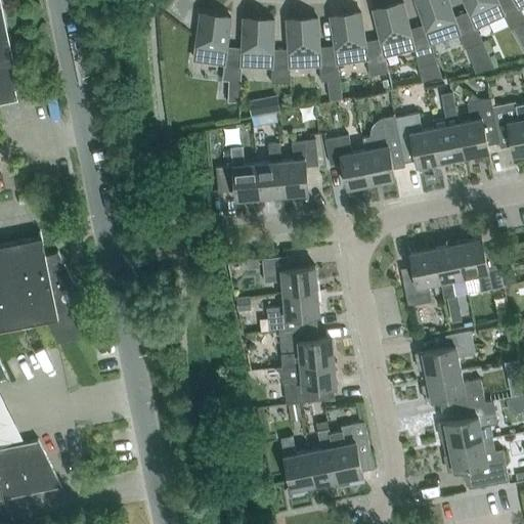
[(416,0),(431,43),(460,33),(448,0),(416,0)]
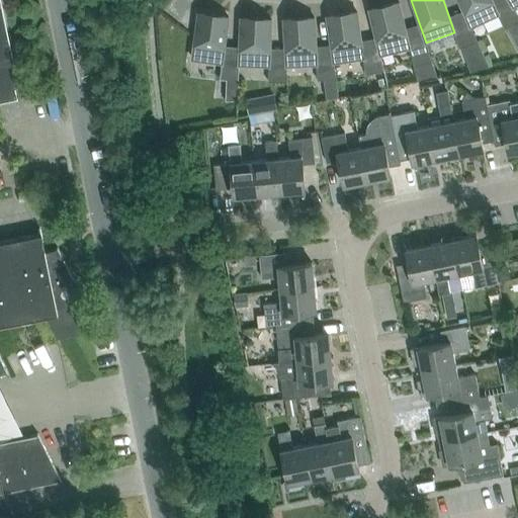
[(457,0),(470,26),(471,26),(499,14),(492,0),(457,0)]
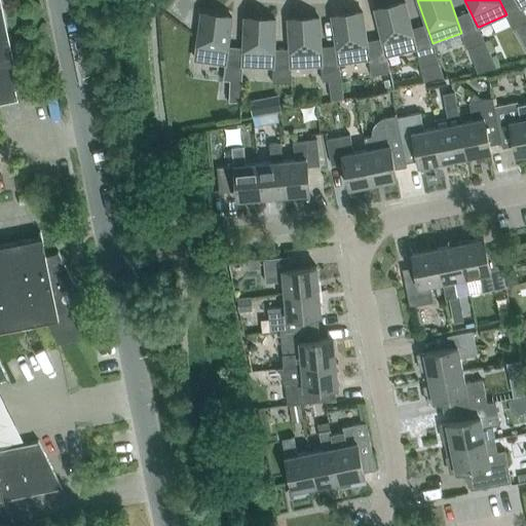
[(406,2),(375,9),(383,38),(386,55),(417,47),(406,2)]
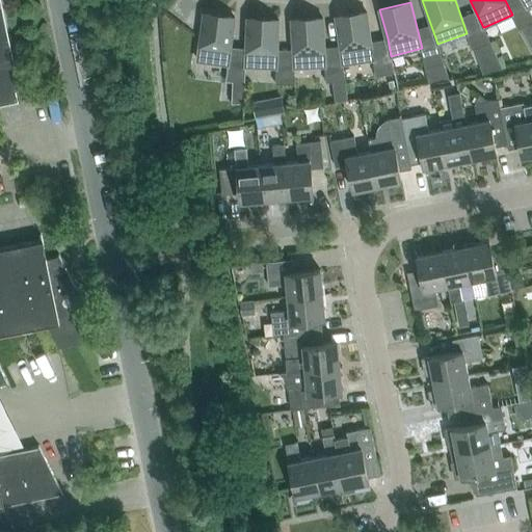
[(519,29),(531,22),(531,15),(530,10),(513,19),(519,29)]
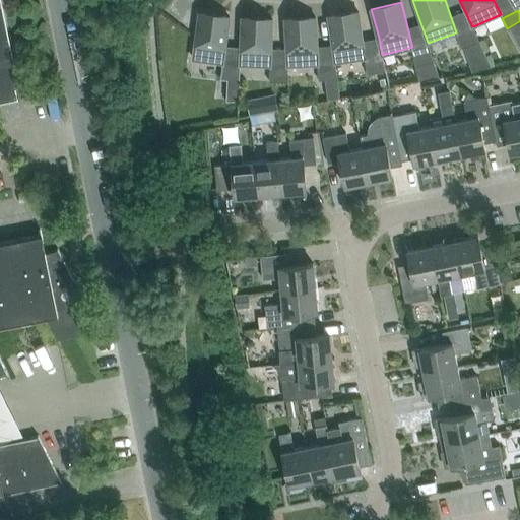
[(365,58),(367,74),(386,70),(382,55),(379,38),(364,41),(359,12),(328,16),(332,45),(335,62),(365,58)]
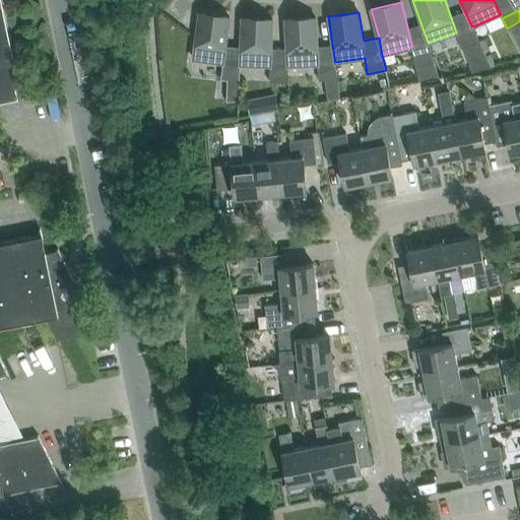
[(230,17),(199,13),(192,59),(223,63),(230,17)]
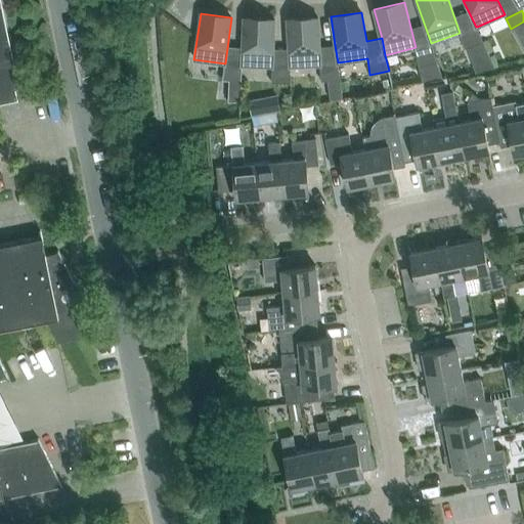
[(0,98),(15,95),(16,99),(17,99),(0,17),(0,98)]
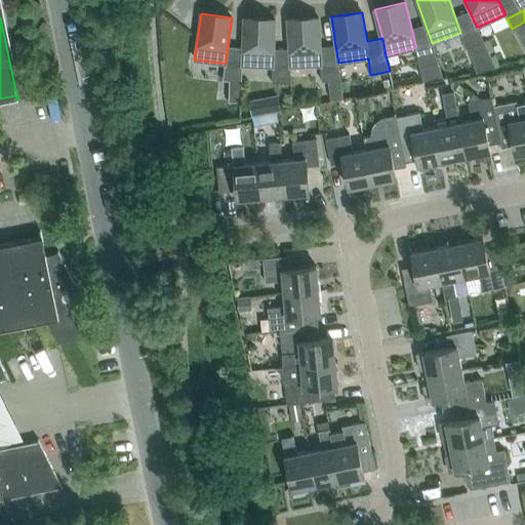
[(338,63),(335,45),(320,47),(319,17),(287,19),(290,67),(320,65),(321,81),(328,80),(340,79),(338,63)]
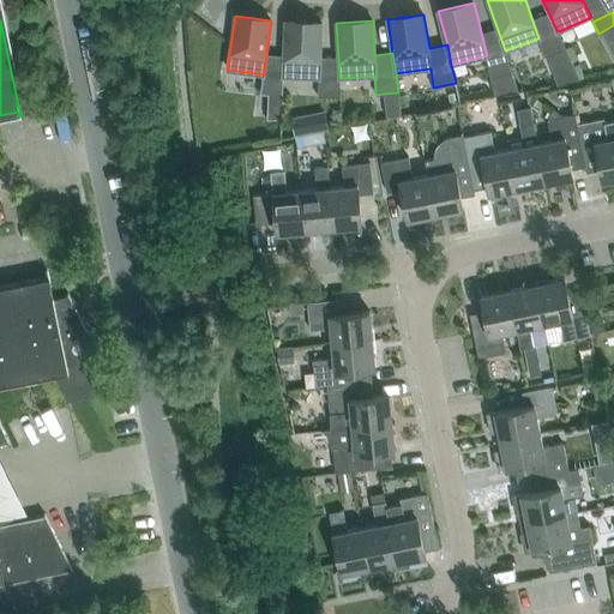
[(321,23),(286,22),(283,76),(319,77),(321,23)]
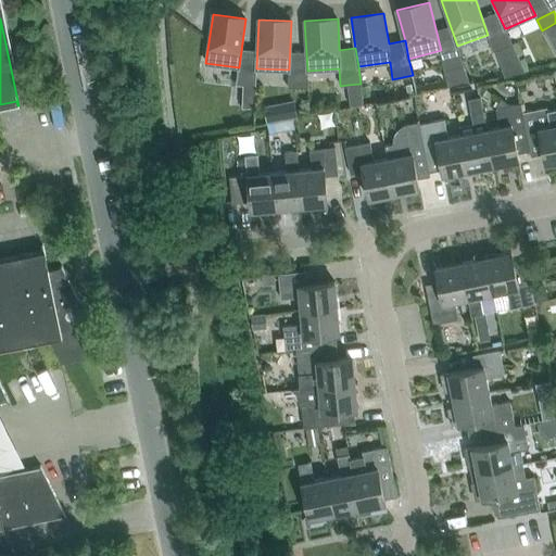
[(512,45),(506,28),(505,28),(488,35),(493,51),(512,45)]
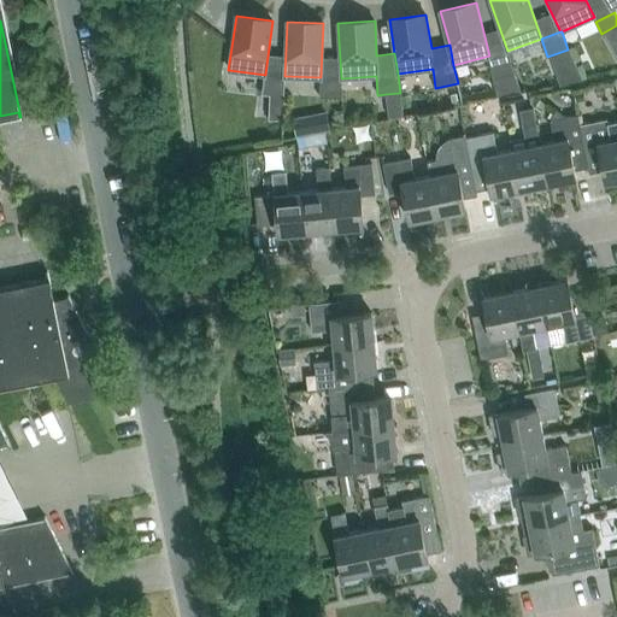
[(509,56),(489,62),(493,78),(515,74),(509,56)]
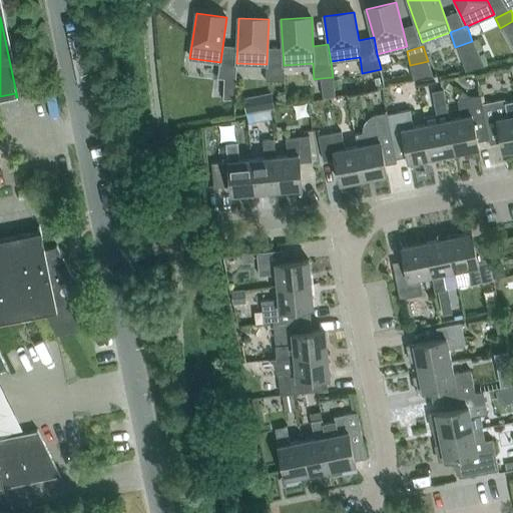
[(236,79),(236,68),(219,67),(217,78),(236,79)]
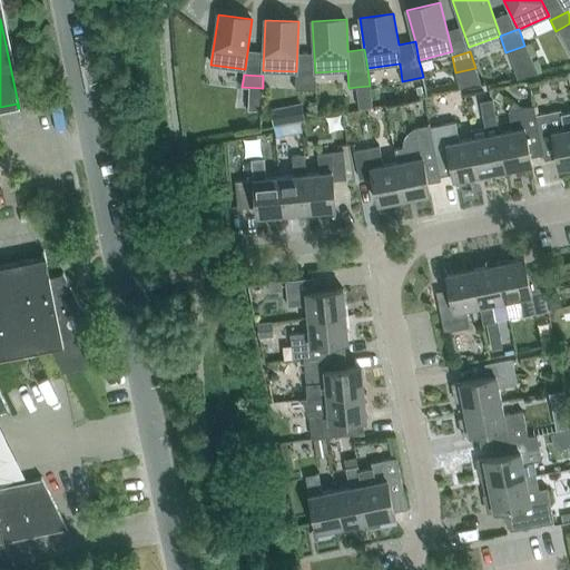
[(295,90),(316,90),(316,77),(295,77),(295,90)]
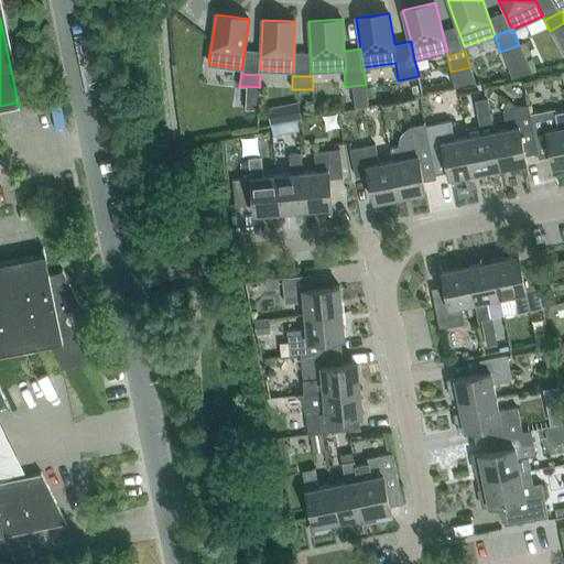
[(524,83),(527,93),(534,91),(533,80),(524,83)]
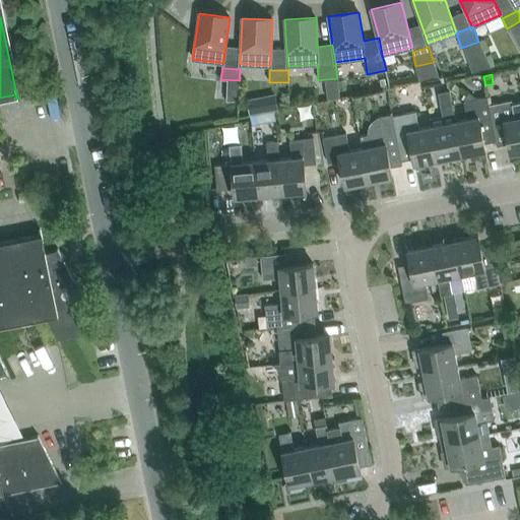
[(430,119),(431,127),(438,160),(462,155),(455,122),(449,92),(438,94),(443,117),(430,119)]
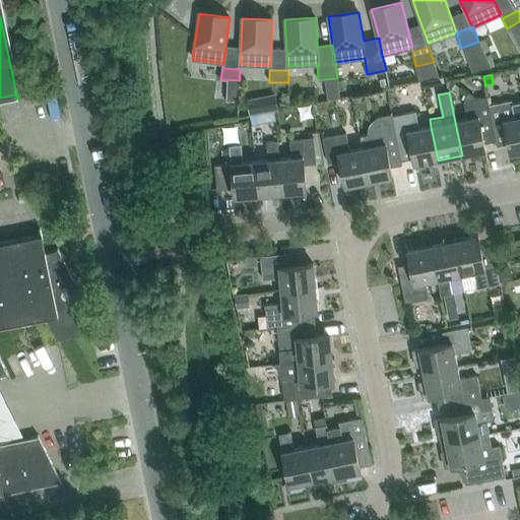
[(261,96),(265,112),(278,110),(275,93),(261,96)]
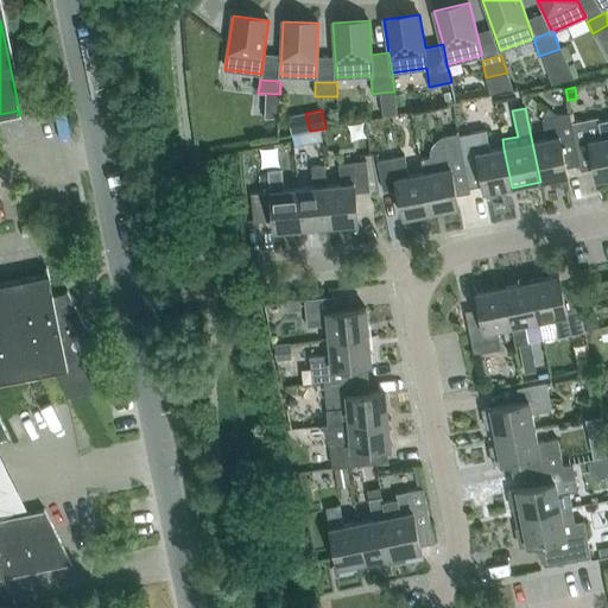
[(577,153),(570,124),(569,115),(543,120),(546,140),(532,143),(540,182),(568,177),(565,169),(580,166),(577,153)]
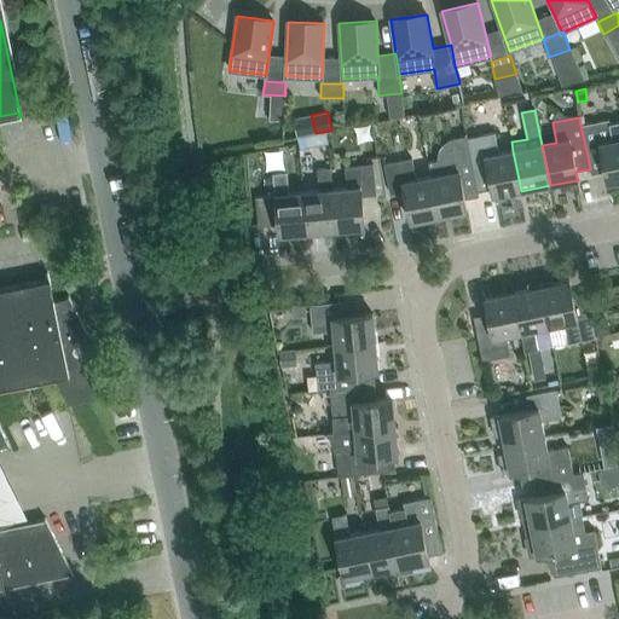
[(618,180),(618,122),(609,125),(608,121),(580,126),(588,156),(590,169),(591,175),(605,173),(607,184),(618,180)]
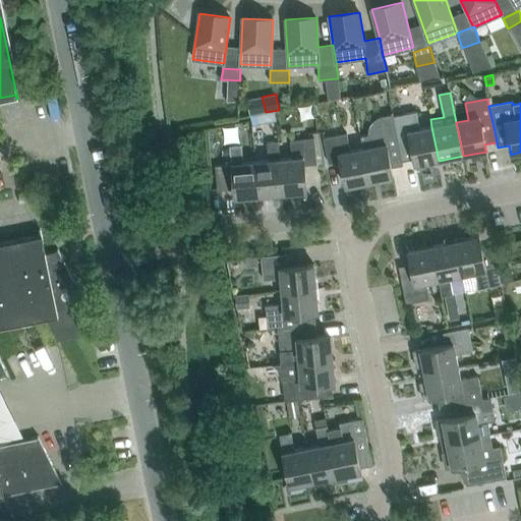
[(274,111),(250,116),(252,126),(276,121),(274,111)]
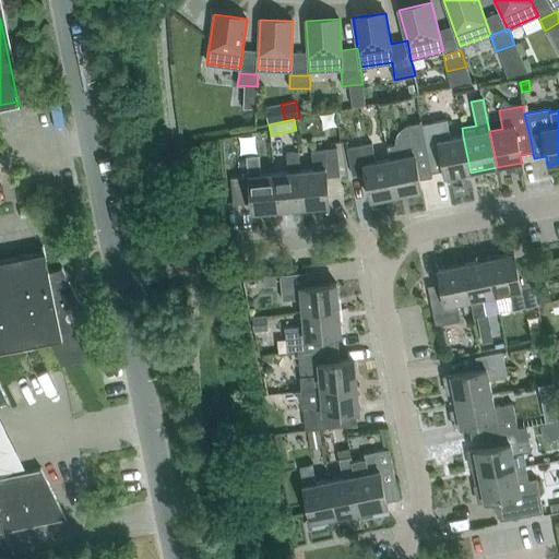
[(399,142),(399,145),(388,147),(390,161),(397,197),(423,191),(420,181),(433,178),(432,175),(423,126),(423,121),(420,122),(421,127),(409,129),(406,131),(403,134),(401,138),(399,142)]
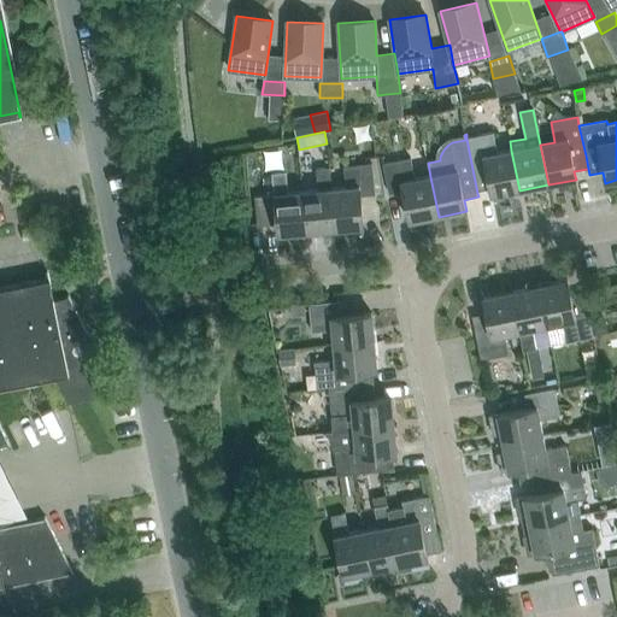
[(519,191),(511,151),(498,153),(494,134),(466,139),(477,193),(492,189),(493,197),(519,191)]
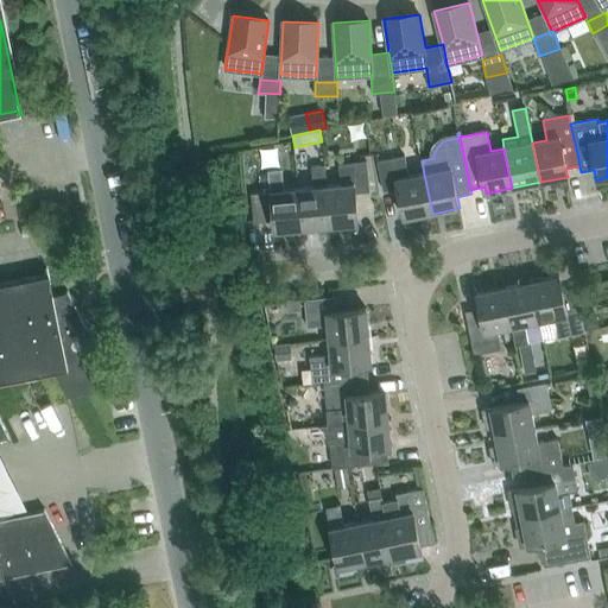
[(432,214),(424,175),(410,178),(405,158),(378,164),(385,192),(398,190),(404,220),(432,214)]
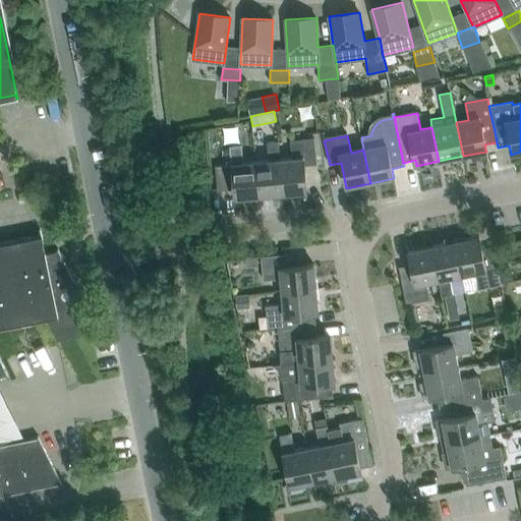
[(281,160),(283,194),(306,191),(303,166),(315,165),(313,140),(289,142),(291,159),(281,160)]
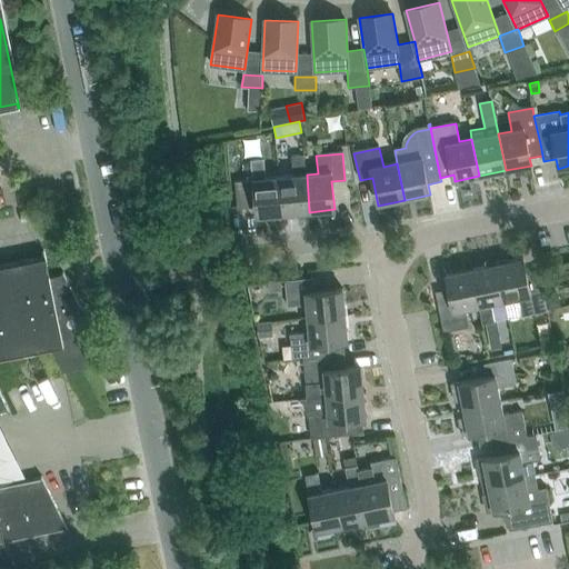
[(280,178),(282,215),(283,215),(283,218),(295,217),(295,213),(309,212),(307,175),(305,157),(291,158),(292,177),(280,178)]
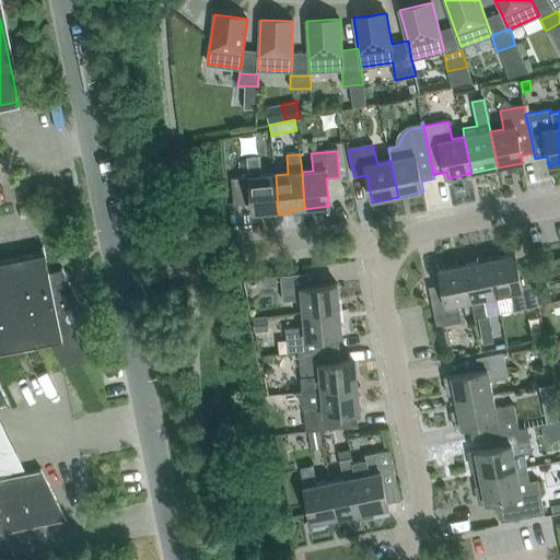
[(234,206),(252,203),(253,213),(278,211),(276,175),(260,176),(258,158),(247,159),(249,177),(232,179),(234,206)]
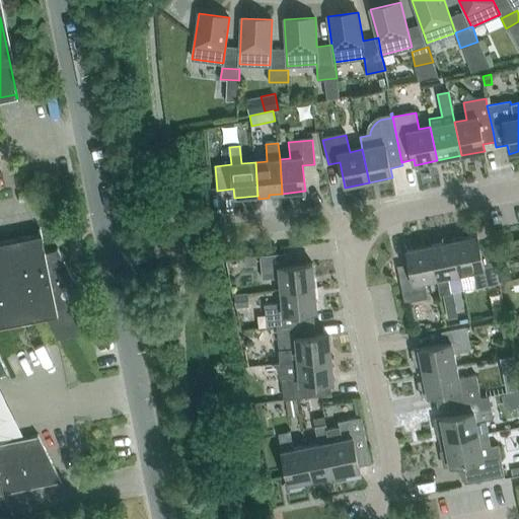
[(59,248),(59,251),(47,253),(43,234),(0,242),(0,376),(4,376),(5,376),(0,364),(0,326),(44,318),(53,343),(54,343),(54,342),(92,334),(93,335),(94,335),(81,299),(81,296),(81,294),(81,293),(81,291),(80,288),(79,285),(77,284),(75,282),(74,281),(61,248),(59,248)]
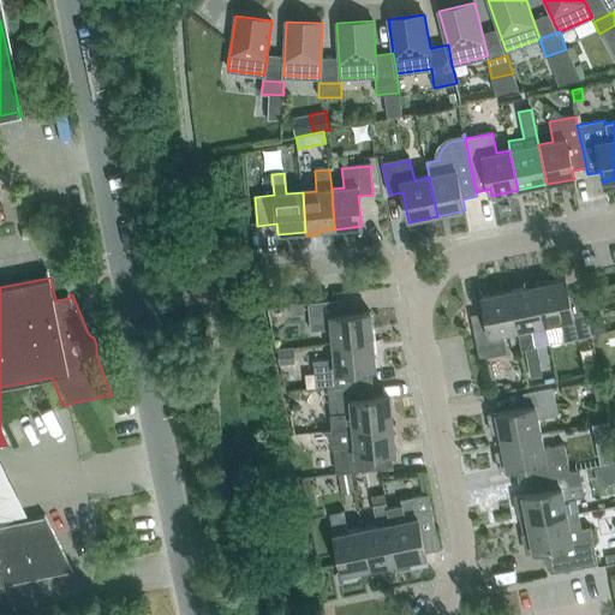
[(565,281),(537,287),(545,326),(560,323),(563,344),(591,338),(583,293),(568,297),(565,281)]
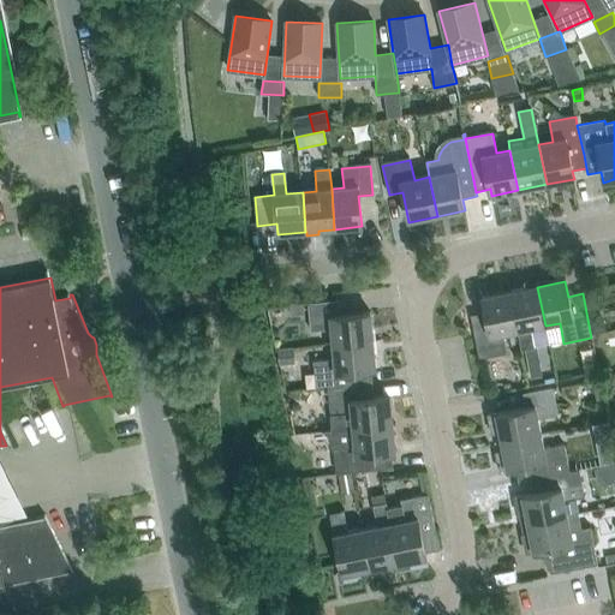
[(509,292),(518,330),(521,352),(524,351),(525,362),(536,359),(530,329),(545,326),(537,287),(509,292)]
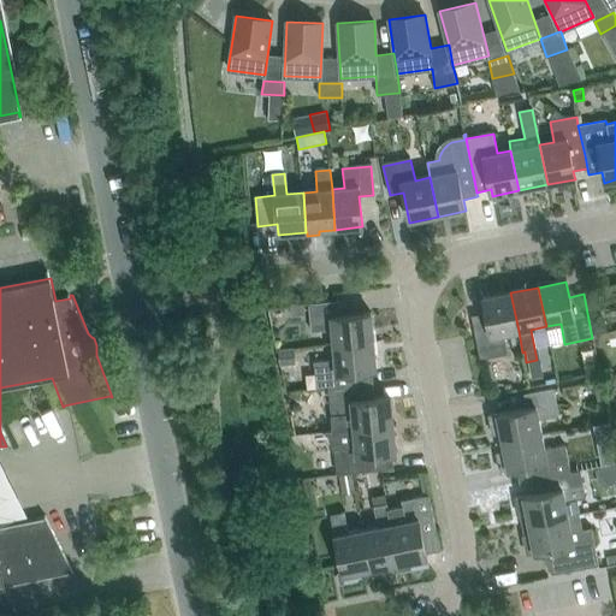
[(504,335),(519,331),(510,292),(483,298),(486,314),(472,317),(481,360),(508,355),(504,335)]
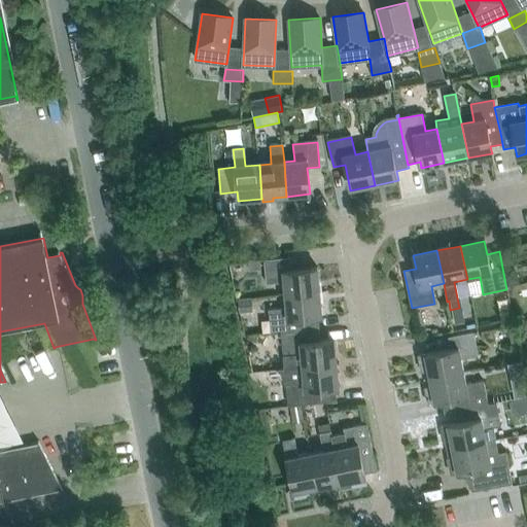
[(284,282),(285,295),(320,291),(317,268),(291,270),(290,257),(265,260),(267,284),(284,282)]
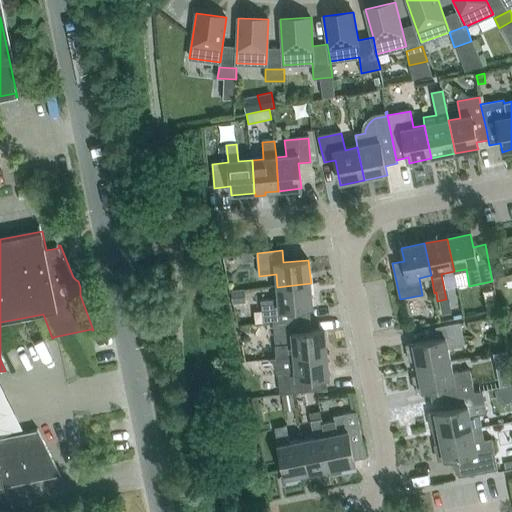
[(253,261),(253,252),(241,253),(242,262),(253,261)]
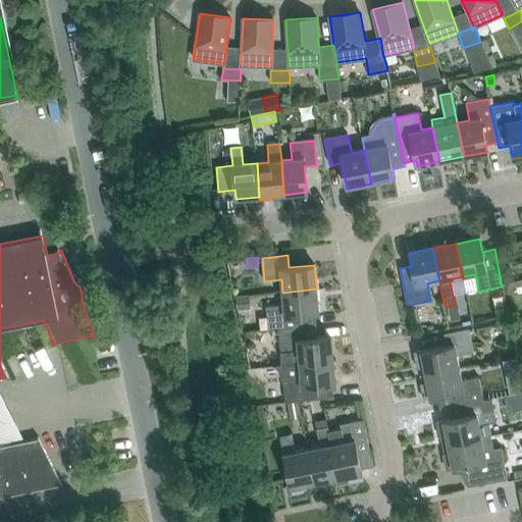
[(515,280),(512,268),(501,270),(503,282),(515,280)]
